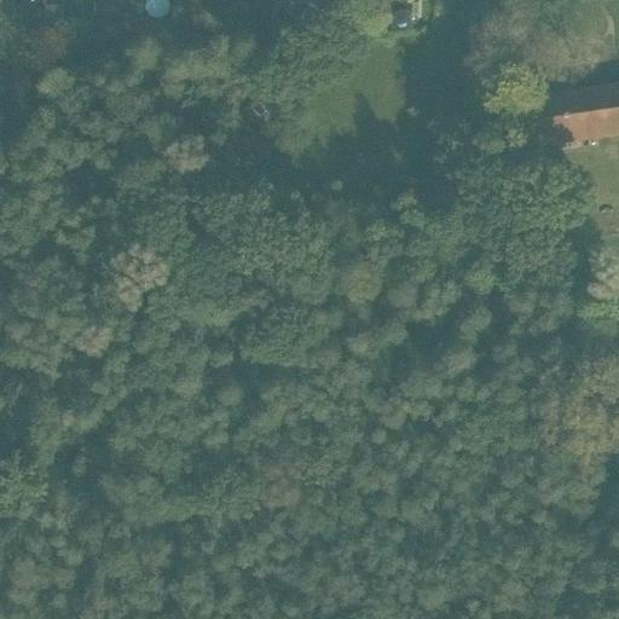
[(266,0),(266,23),(285,23),(287,0),(266,0)]
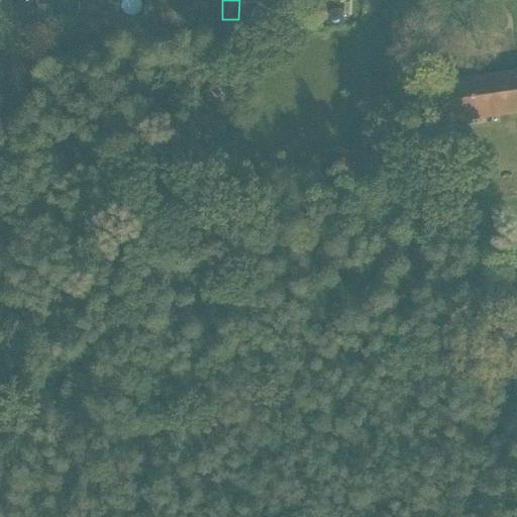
[(336,9),(328,12),(331,22),(340,20),(337,10),(336,9)]
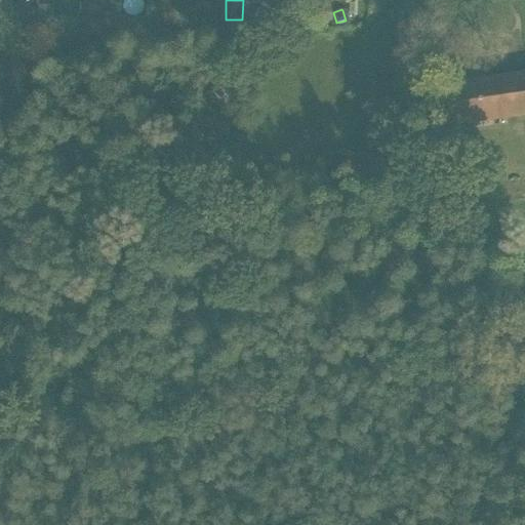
[(99,13),(98,25),(107,25),(110,26),(110,18),(111,13),(99,13)]
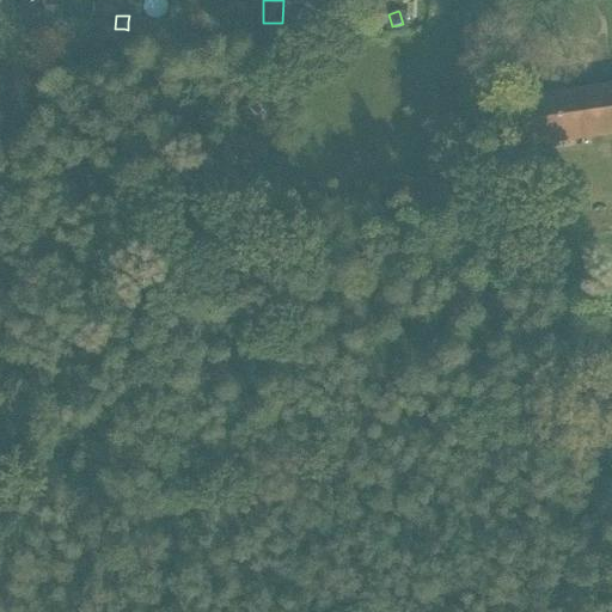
[(128,30),(128,36),(148,37),(148,30),(150,22),(128,22),(128,30)]
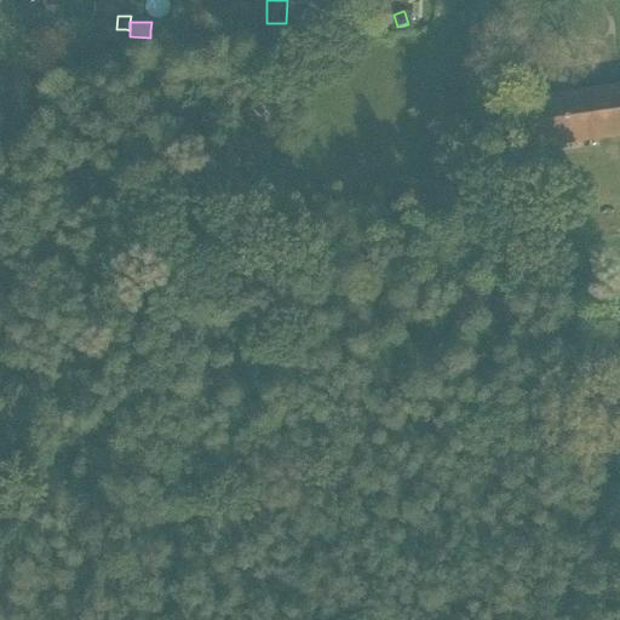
[(511,153),(619,136),(619,85),(504,103),(511,153)]
